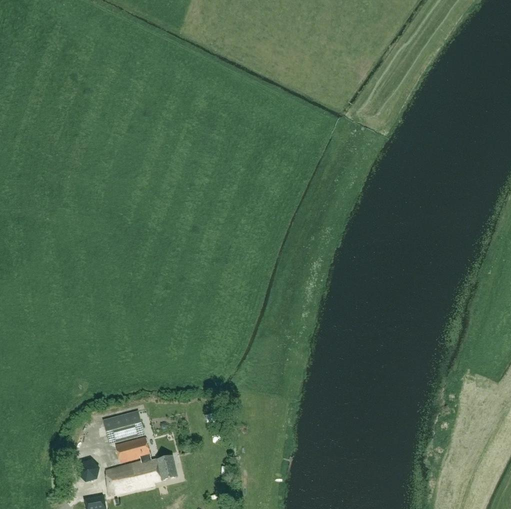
[(143,432),(137,408),(102,418),(108,441),(143,432)]
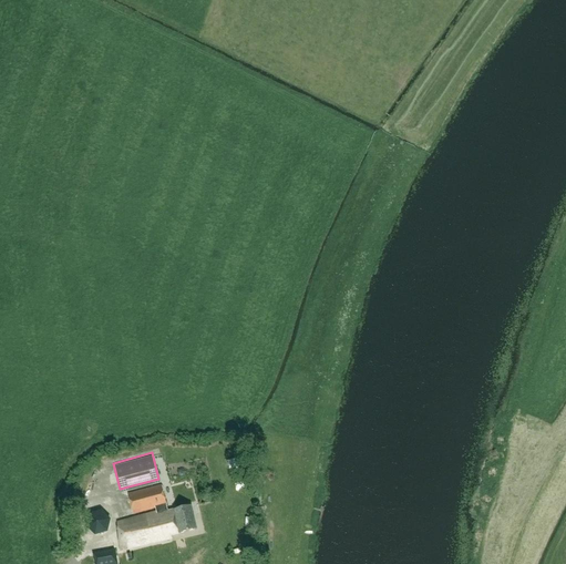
[(196,525),(189,501),(166,508),(161,482),(126,491),(132,510),(154,504),(155,508),(114,518),(121,546),(171,534),(170,532),(196,525)]
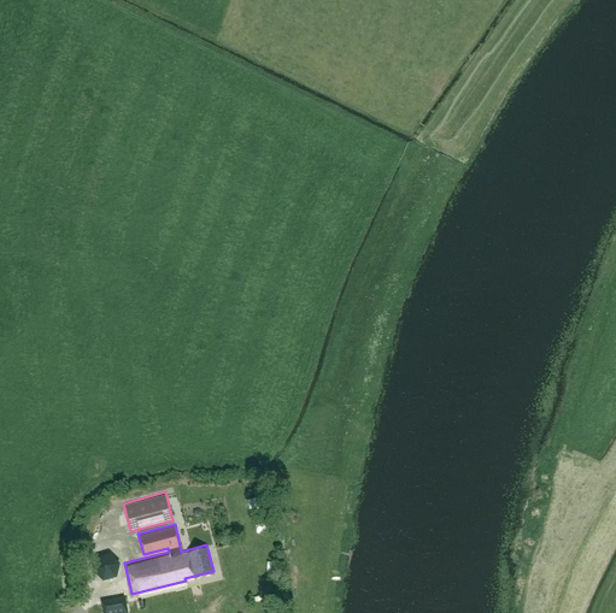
[(109,552),(95,555),(93,569),(103,577),(115,573),(118,561),(109,552)]
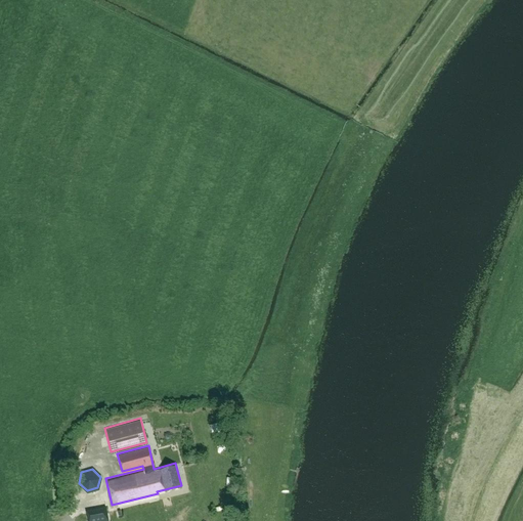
[(131,511),(141,509),(140,502),(129,504),(131,511)]
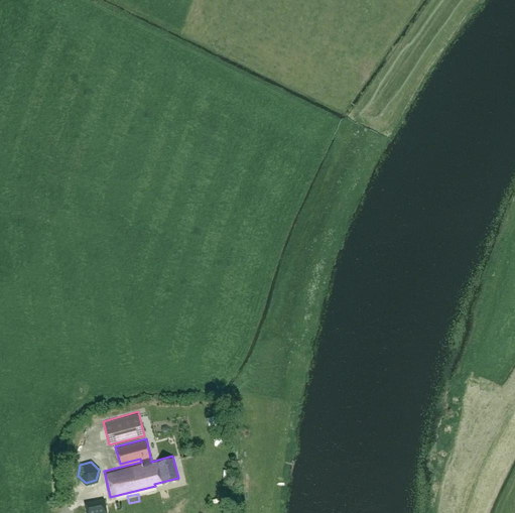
[(85,512),(101,512),(107,512),(104,497),(83,501),(85,512)]
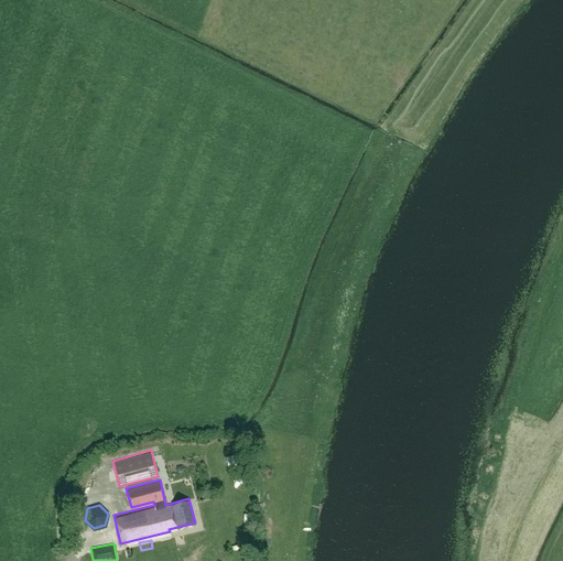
All buildings are outlined.
